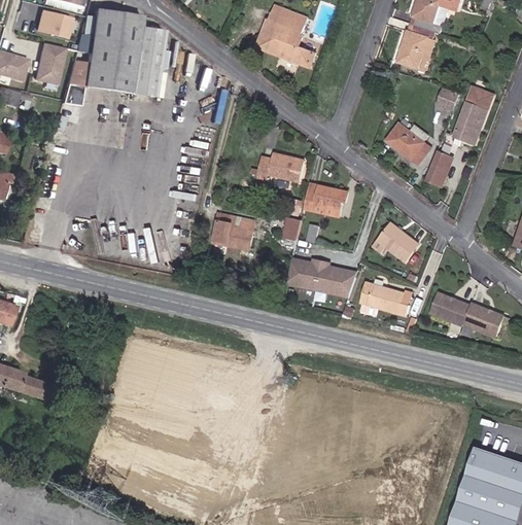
[(410,0),(407,11),(412,13),(410,23),(431,30),(435,31),(442,5),(443,2),(455,5),(456,0),(410,0)]
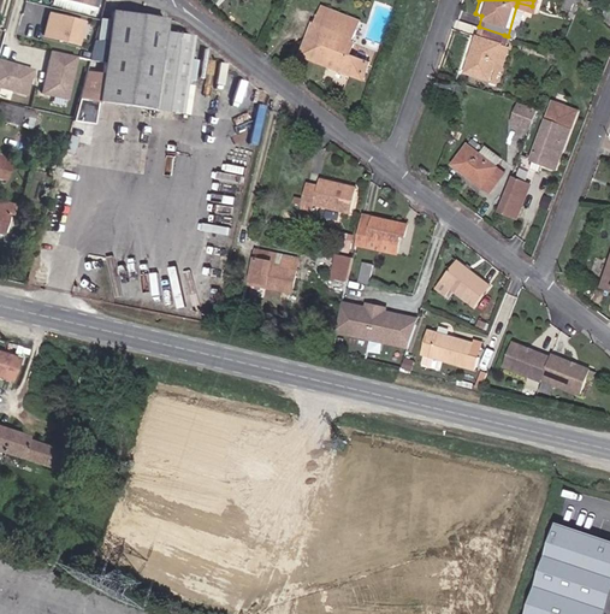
[(359,21),(320,4),(302,48),(313,63),(363,82),(372,63),(353,55),(356,43),(353,42),(359,21)]
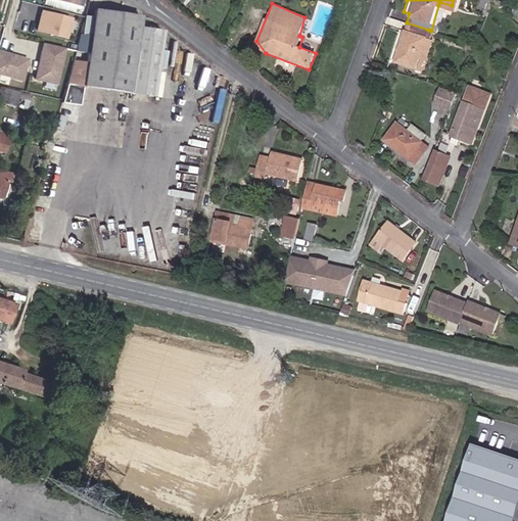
[(31,29),(63,38),(69,15),(37,7),(31,29)]
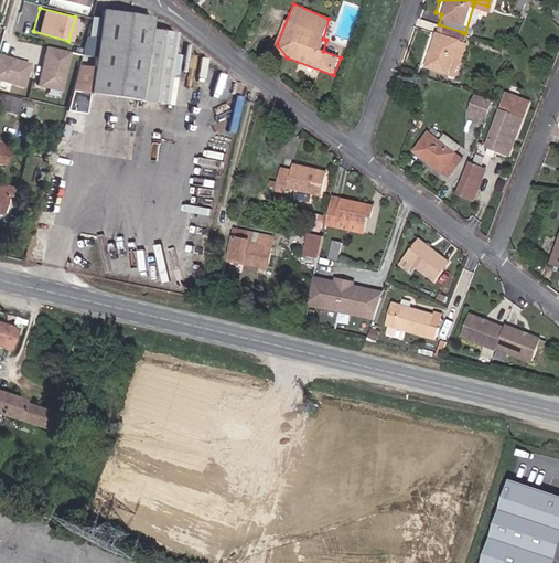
[(150,17),(99,8),(90,66),(77,64),(71,91),(140,99),(150,17)]
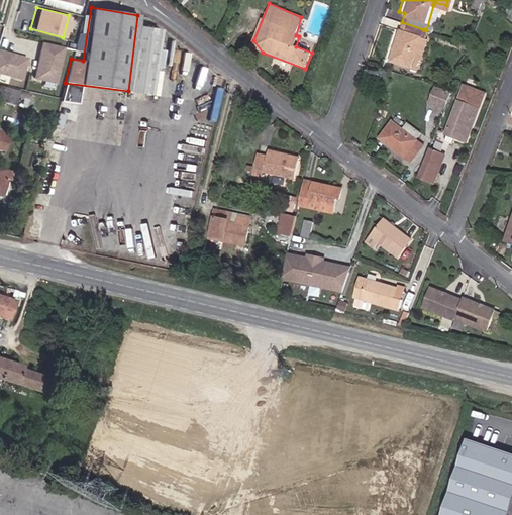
[(77,12),(74,48),(84,49),(87,13),(77,12)]
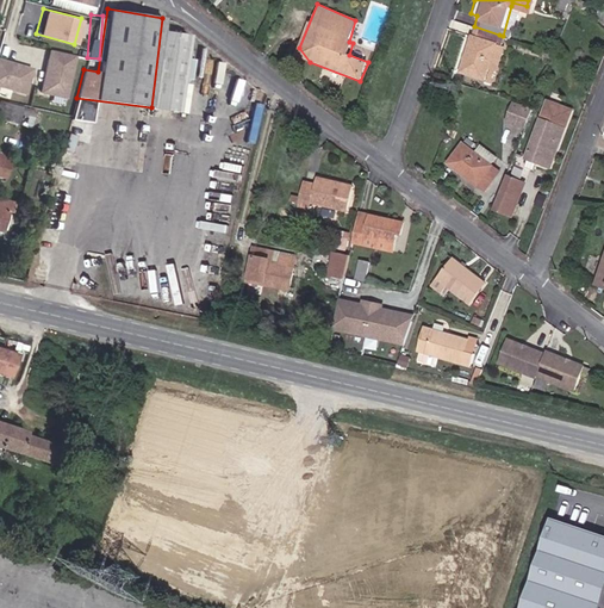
[(505,45),(474,33),(461,72),(484,79),(487,69),(497,69),(505,45)]
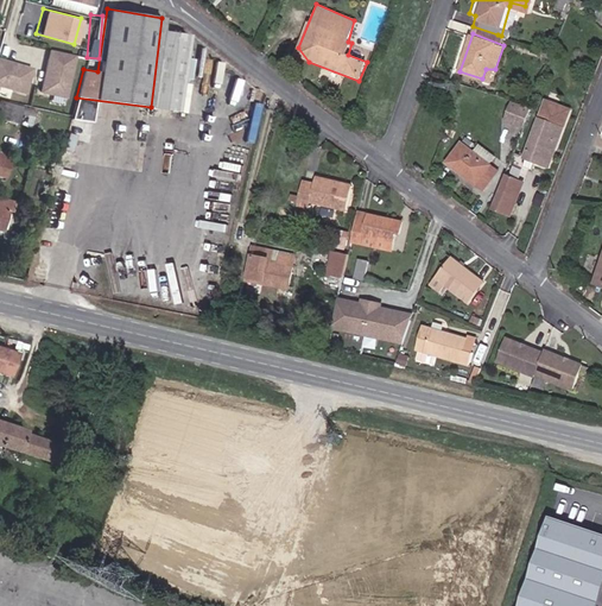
[(58,93),(64,55),(40,50),(33,88),(58,93)]
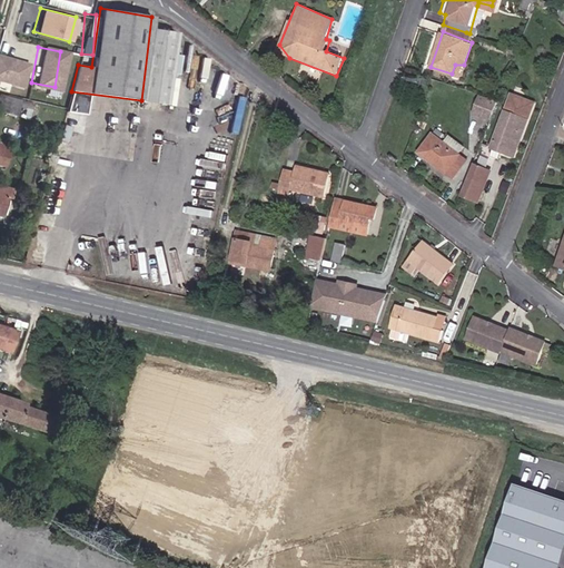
[(0,80),(16,85),(22,62),(0,56),(0,80)]
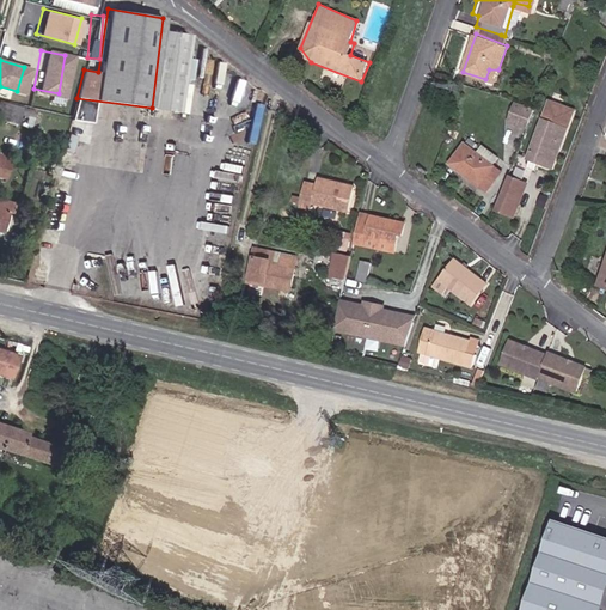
[(575,108),(548,98),(527,159),(555,169),(575,108)]
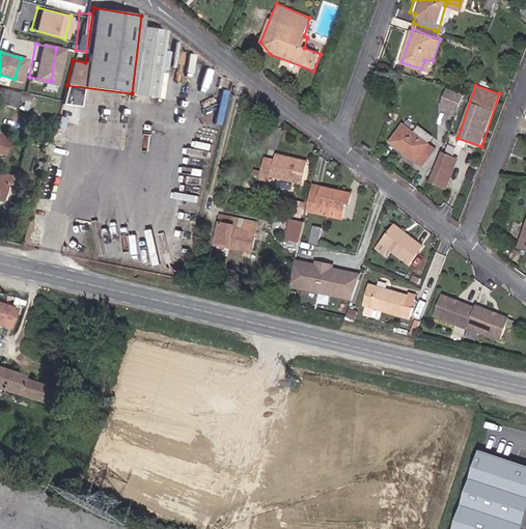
[(0,103),(12,105),(15,89),(0,87),(0,103)]
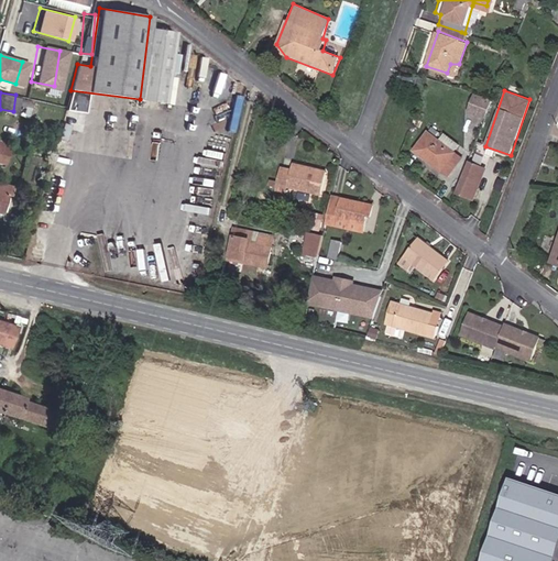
[(491,99),(473,94),(468,110),(484,118),(491,99)]
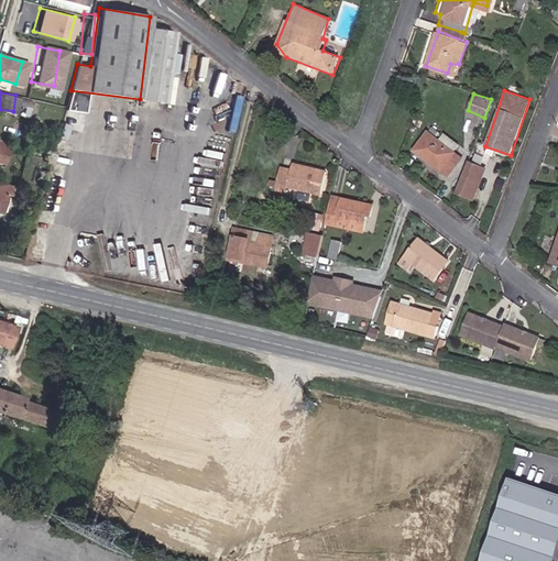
[(210,144),(220,151),(231,134),(222,127),(210,144)]
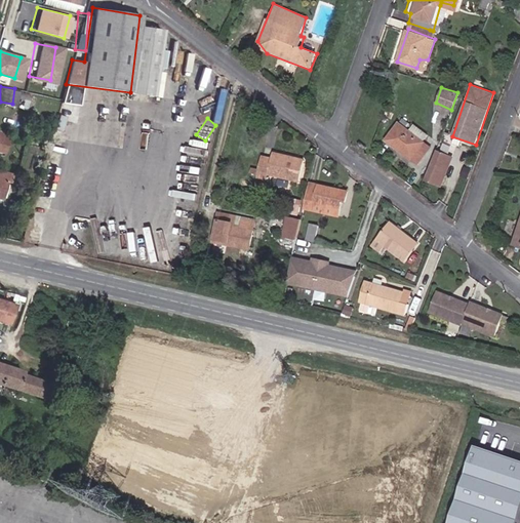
[(430,146),(398,120),(385,141),(416,164),(430,146)]
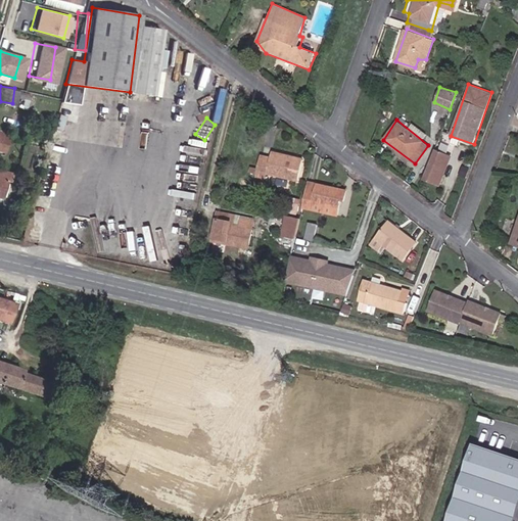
[(8,133),(0,131),(0,150),(3,151),(8,133)]
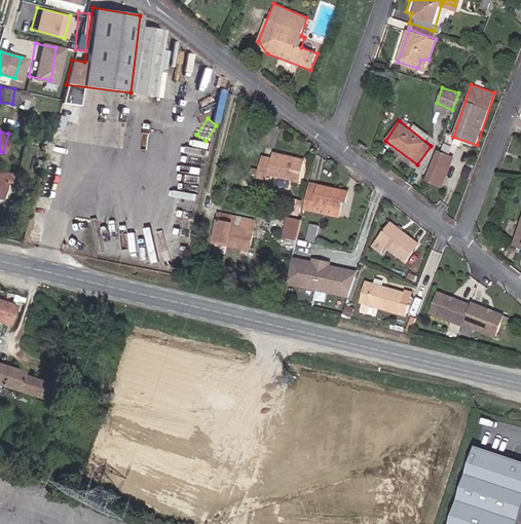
[(454,155),(437,150),(425,181),(442,188),(454,155)]
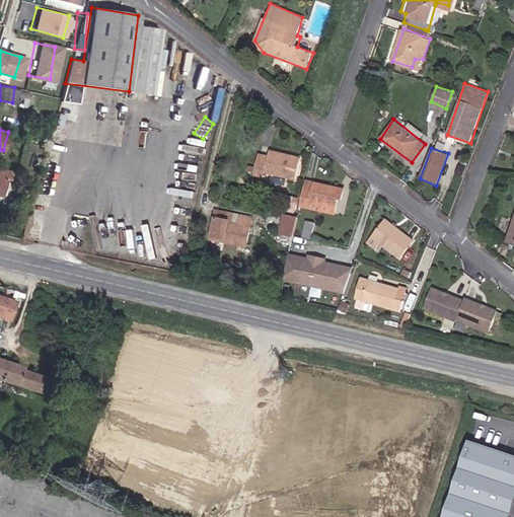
[(268,156),(259,152),(255,167),(247,165),(246,171),(294,180),(298,155),(269,150),(268,156)]
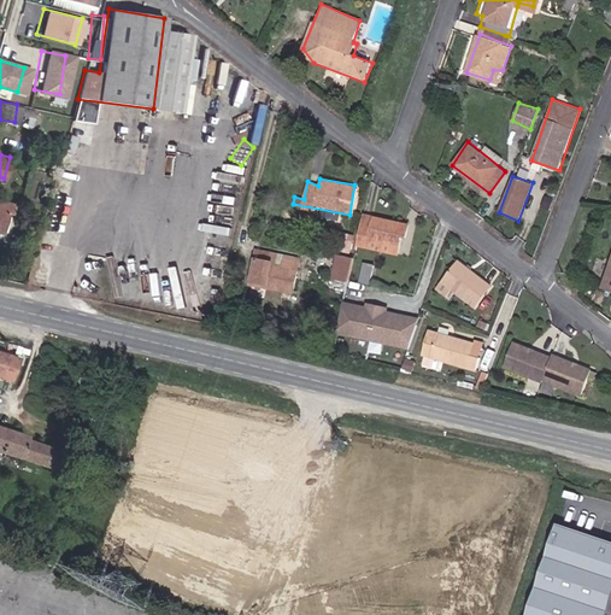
[(1,194),(15,197),(16,191),(4,187),(1,194)]
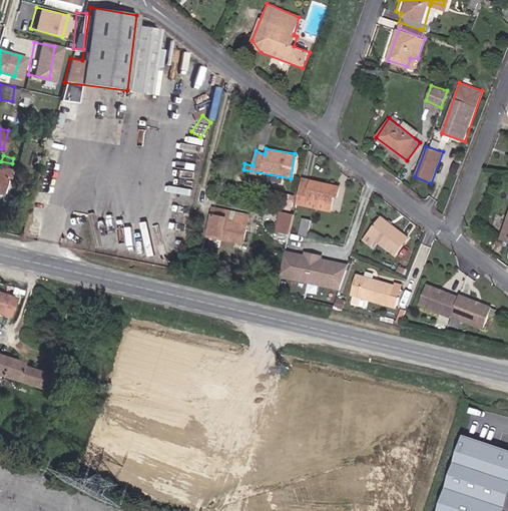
[(0,194),(1,194),(6,176),(9,177),(11,168),(0,165),(0,194)]
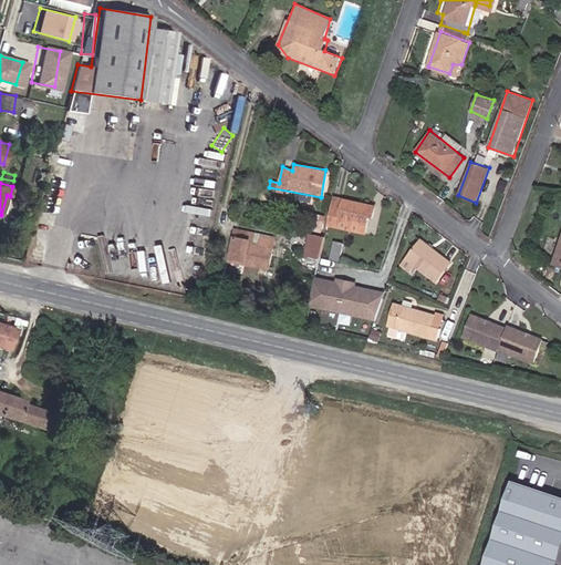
[(369,198),(329,191),(323,217),(334,219),(335,213),(361,218),(363,209),(366,211),(369,198)]
